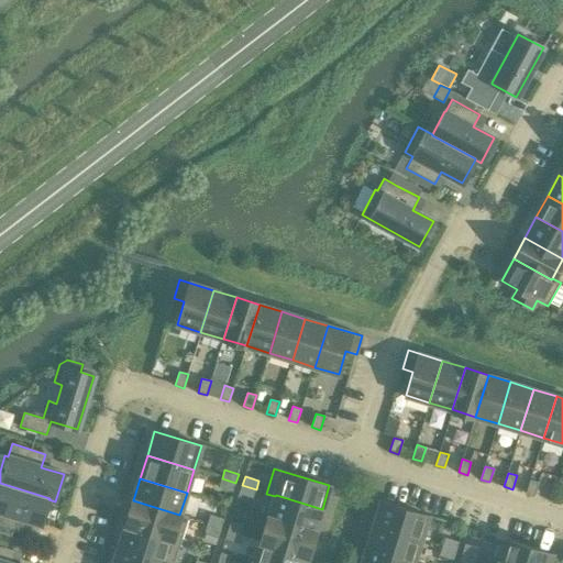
[(235,483),(222,478),(219,487),(233,492),(235,483)]
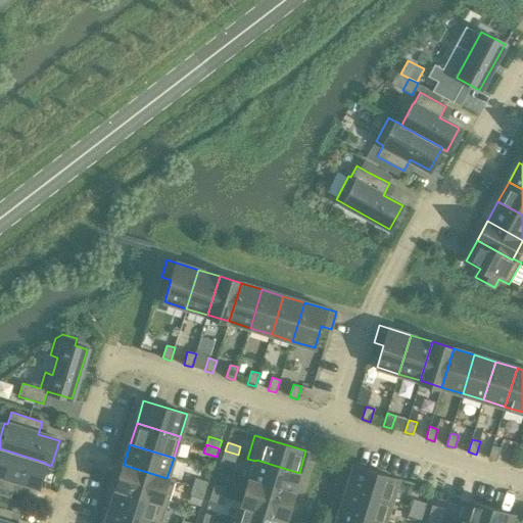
[(496,461),(501,448),(492,445),(489,459),(496,461)]
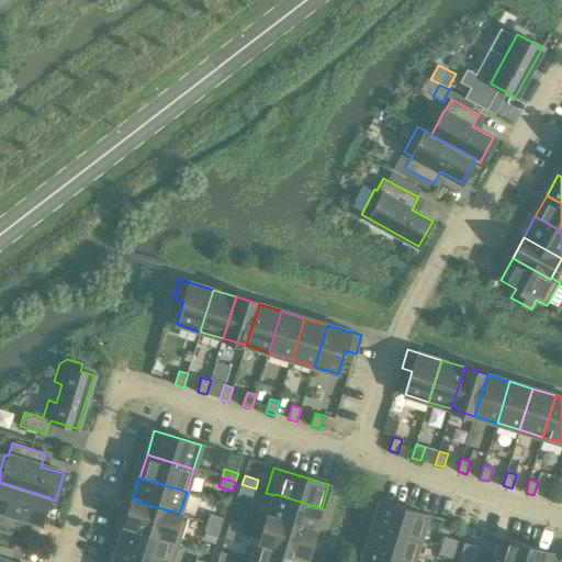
[(0,482),(0,525),(14,529),(19,516),(41,524),(48,498),(49,497),(0,482)]
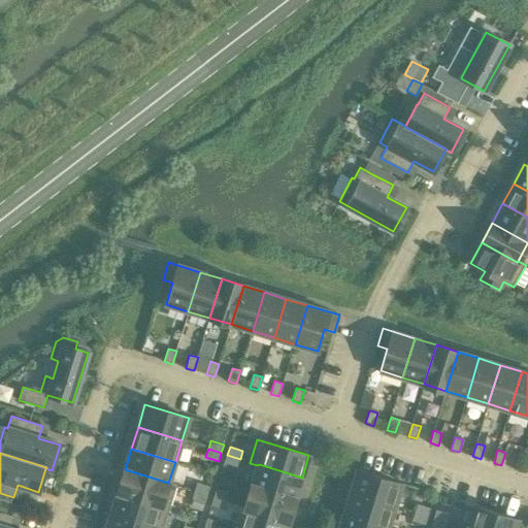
[(240,459),(227,455),(224,463),(237,467),(240,459)]
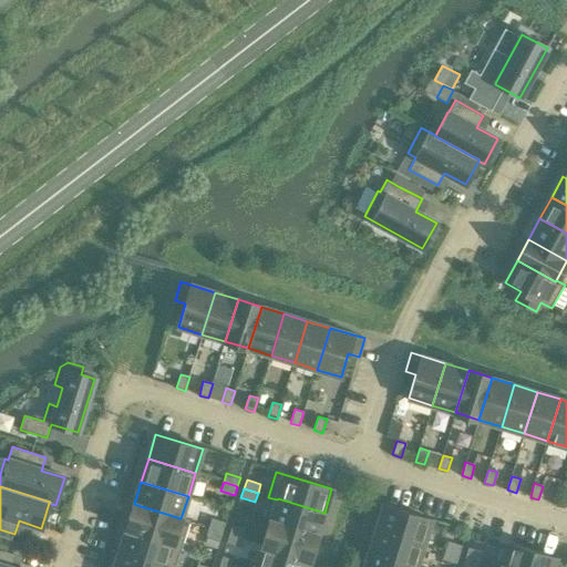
[(277,500),(270,522),(317,536),(325,513),(278,498),(277,500)]
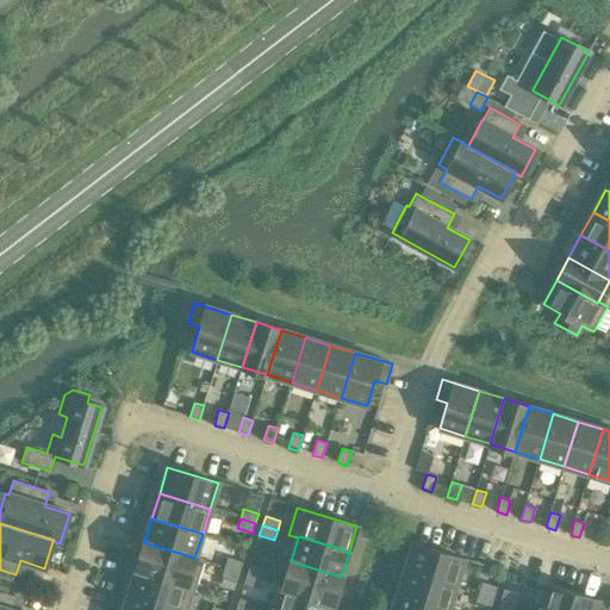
[(144,542),(137,567),(197,586),(205,561),(194,558),(144,542)]
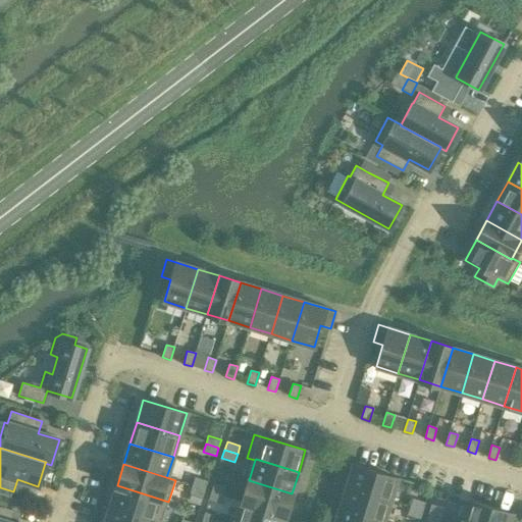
[(354,465),(347,487),(389,501),(397,478),(354,465)]
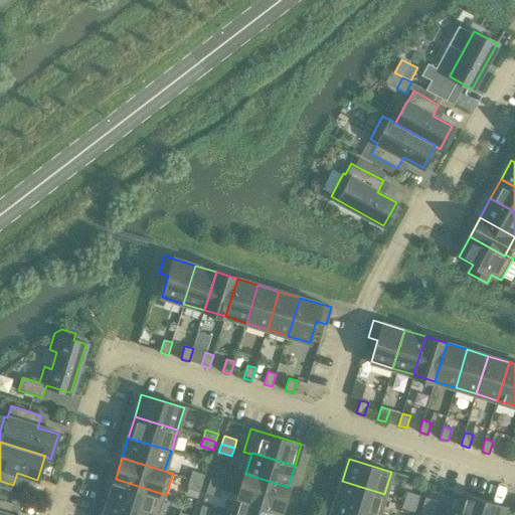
[(190,479),(203,483),(205,475),(192,471),(190,479)]
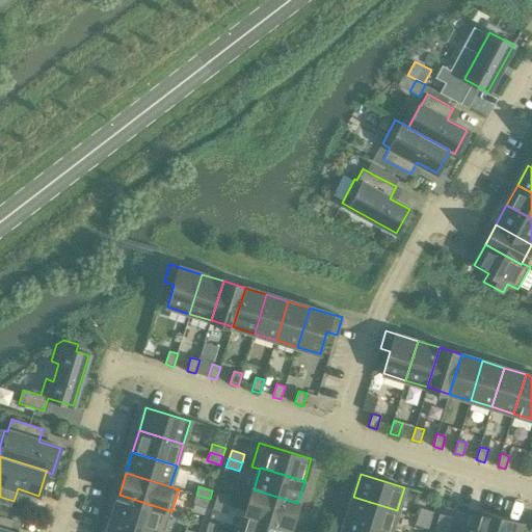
[(254,489),(247,511),(291,525),(297,503),(254,489)]
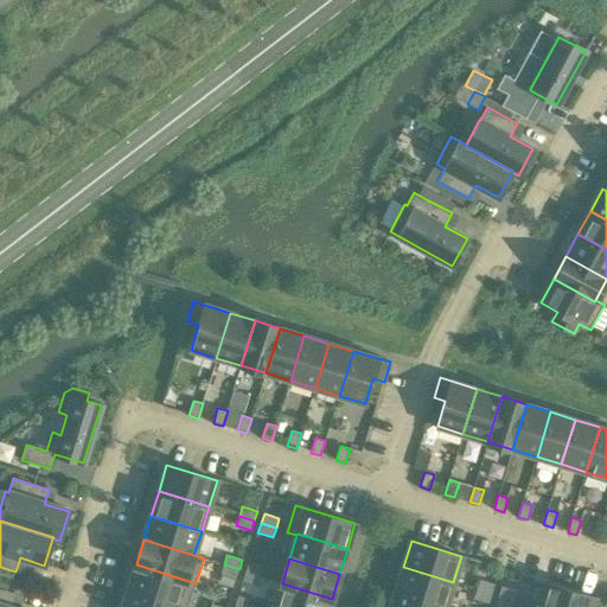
[(246,572),(261,576),(264,567),(249,562),(246,572)]
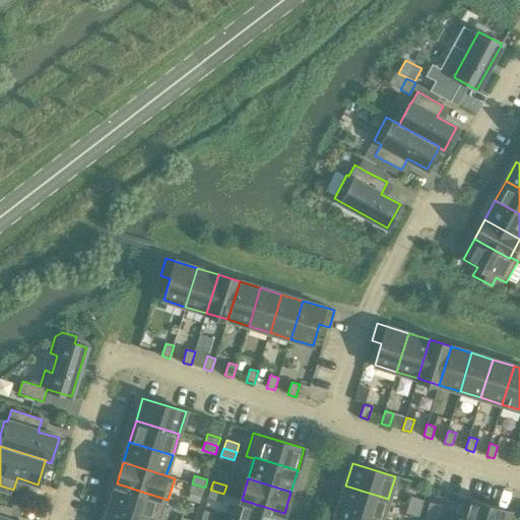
[(161,519),(168,500),(117,483),(111,505),(159,519),(161,519)]
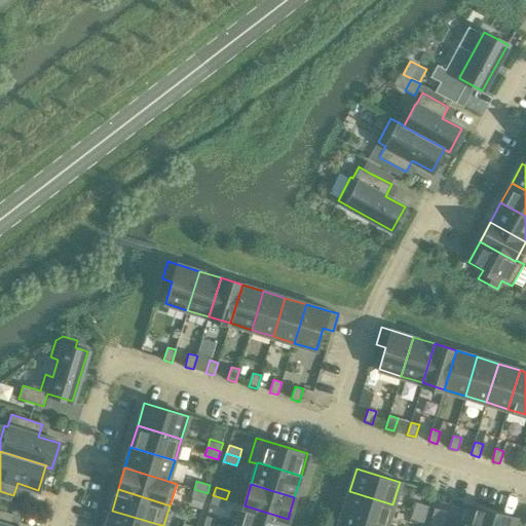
[(208,493),(194,489),(191,498),(204,502),(208,493)]
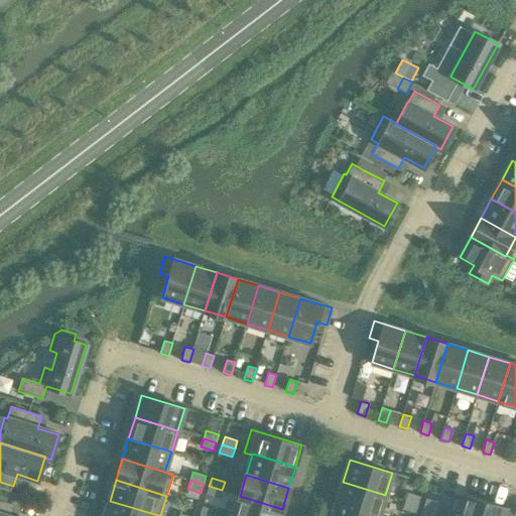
[(343,482),(337,503),(379,515),(385,495),(343,482)]
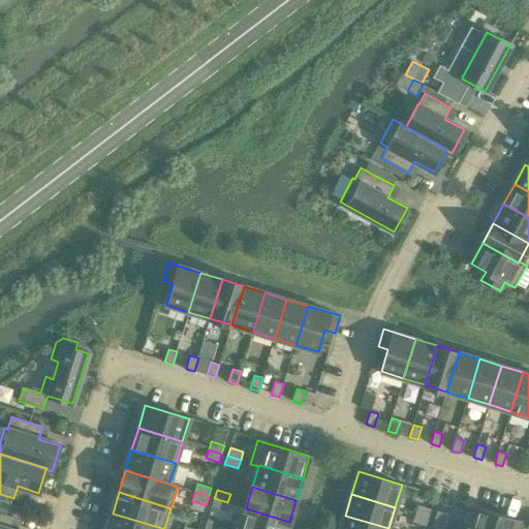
[(227,502),(214,498),(212,507),(225,511),(227,502)]
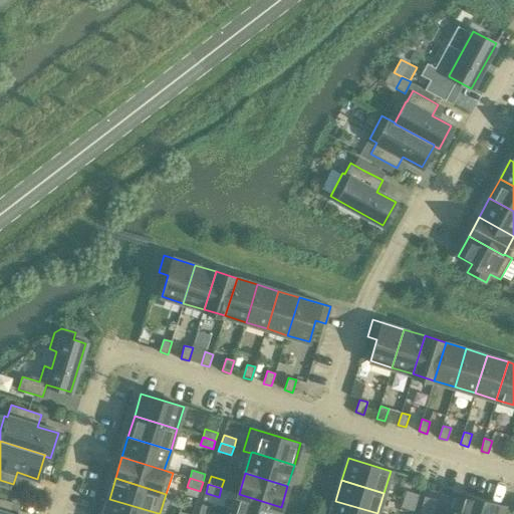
[(0,487),(0,513),(10,513),(14,503),(6,501),(9,491),(0,487)]
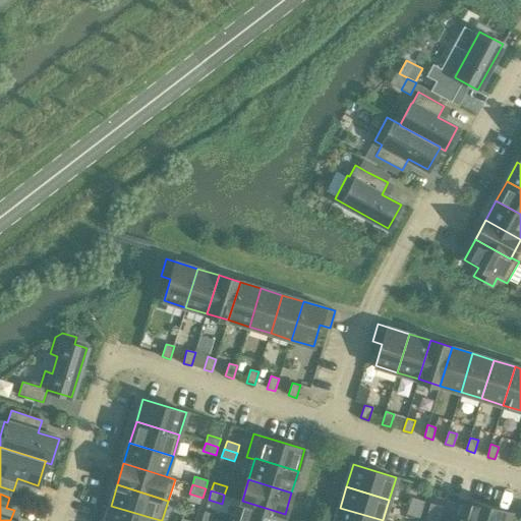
[(412,498),(409,506),(422,510),(424,502),(412,498)]
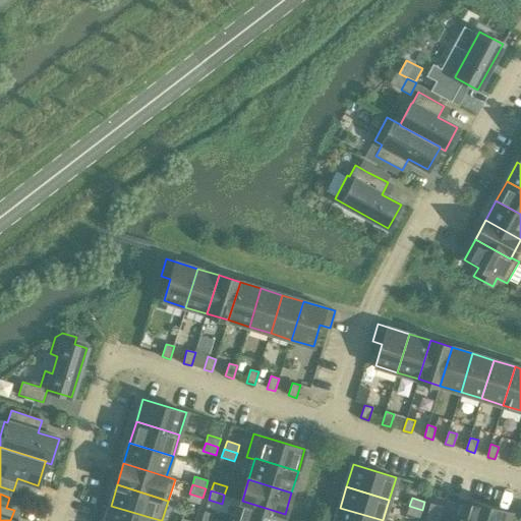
[(461,520),(508,520),(511,513),(468,500),(461,520)]
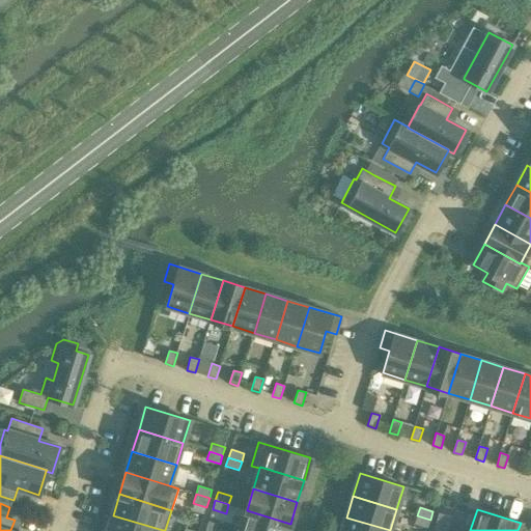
[(247,510),(240,530),(287,530),(290,524),(247,510)]
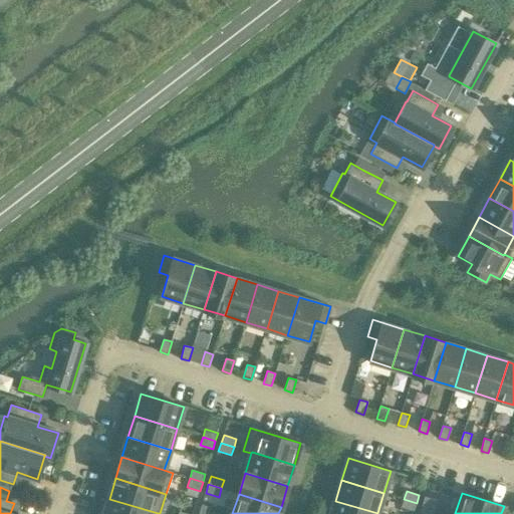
[(425,496),(422,504),(435,508),(438,500),(425,496)]
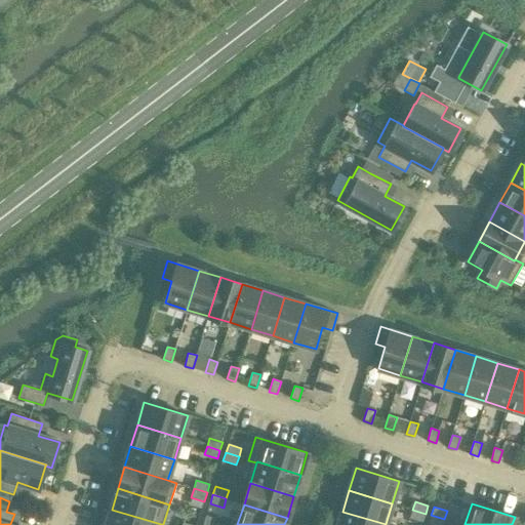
[(161,524),(112,510),(106,524),(161,524)]
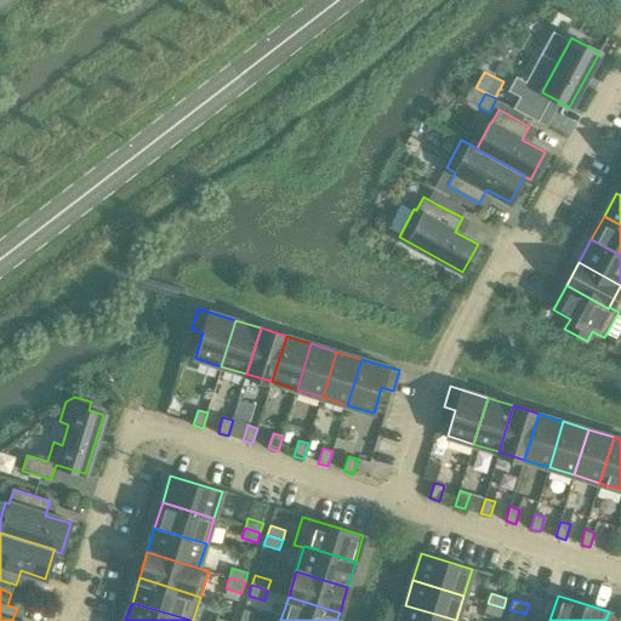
[(503,608),(488,603),(485,613),(500,617),(503,608)]
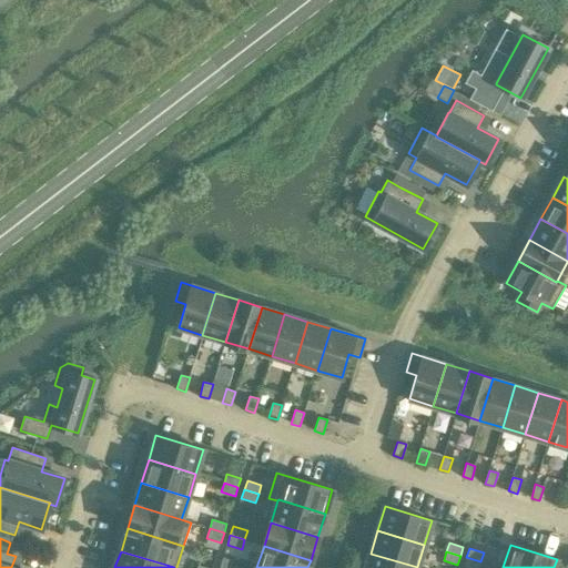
[(371,554),(365,567),(416,567),(417,567),(371,554)]
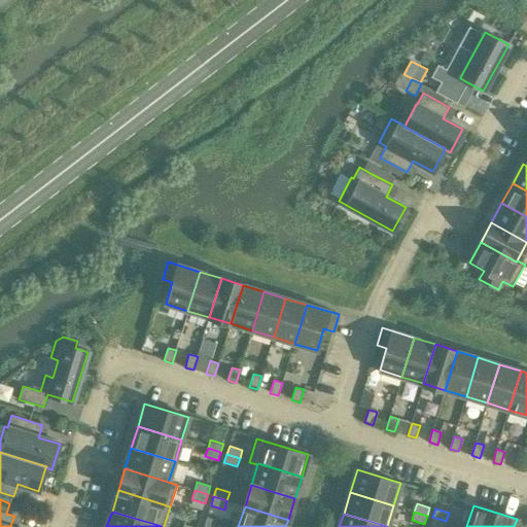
[(444,526),(446,521),(432,517),(430,526),(432,526),(444,526)]
